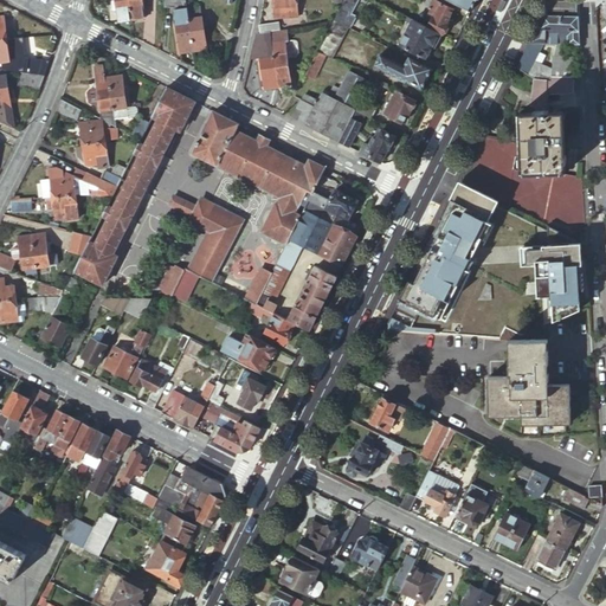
[(114,0),(116,21),(129,20),(127,0),(114,0)]
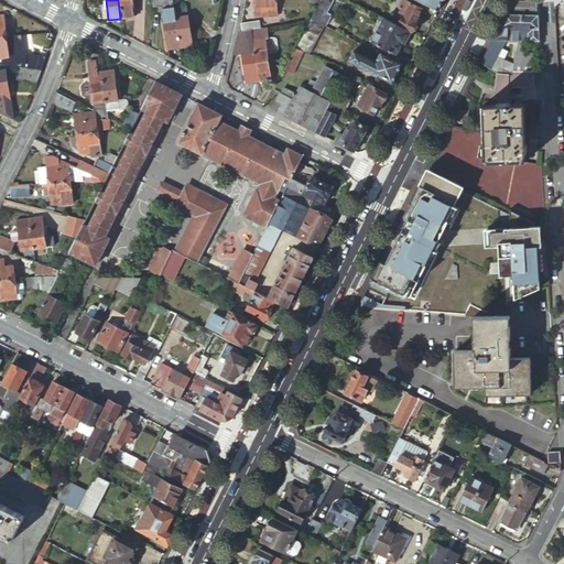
[(118,0),(120,19),(132,18),(130,0),(118,0)]
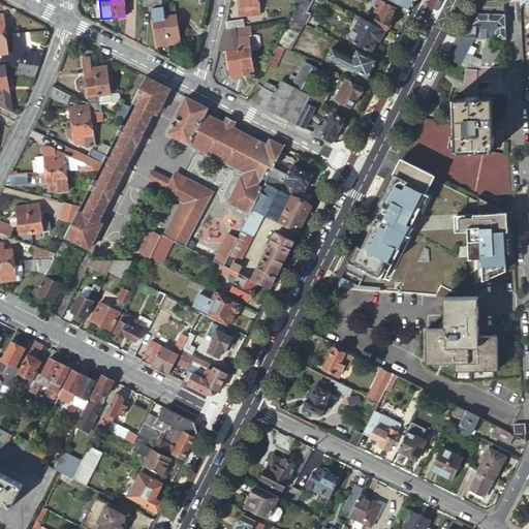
[(142,0),(142,8),(151,7),(161,6),(161,4),(160,0),(142,0)]
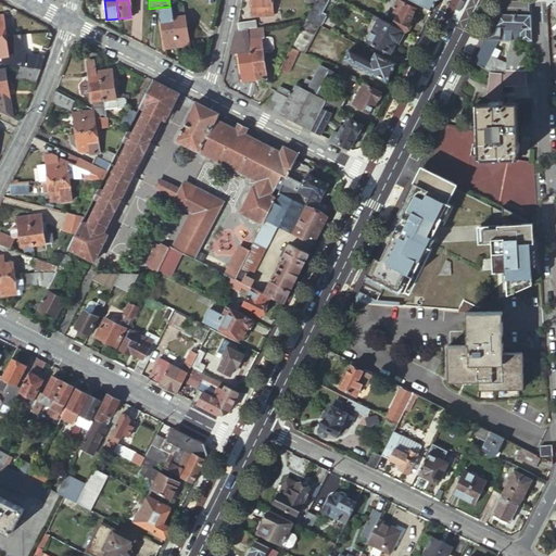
[(274,15),(272,0),(250,0),(252,17),(274,15)]
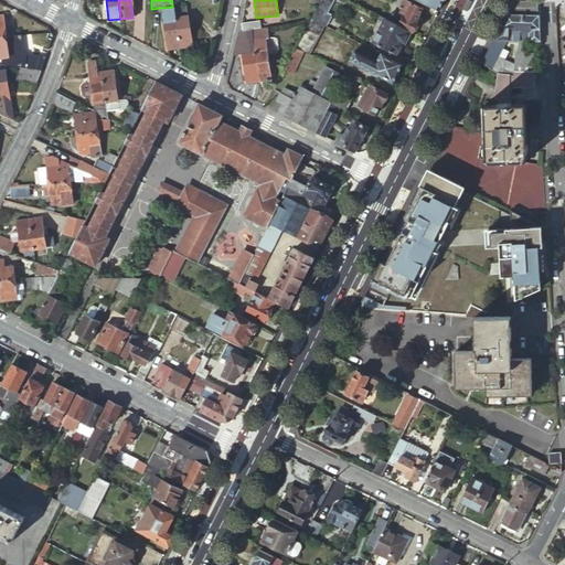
[(332,0),(320,0),(311,19),(323,25),(326,25),(330,17),(330,16),(331,13),(327,12),(332,0)]
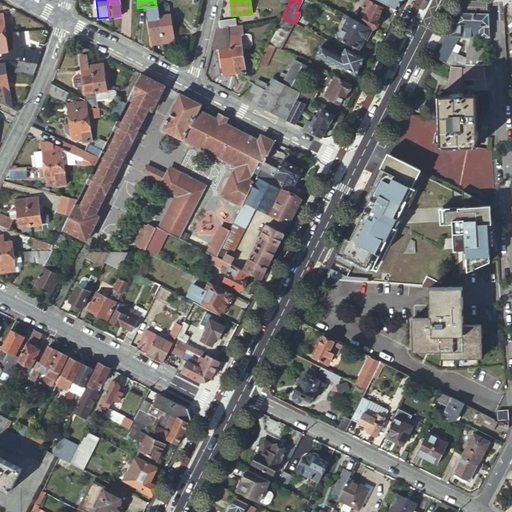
[(361,25),(372,30),(373,31),(378,22),(376,21),(382,9),(365,0),(361,8),(362,9),(360,13),(366,17),(361,25)]
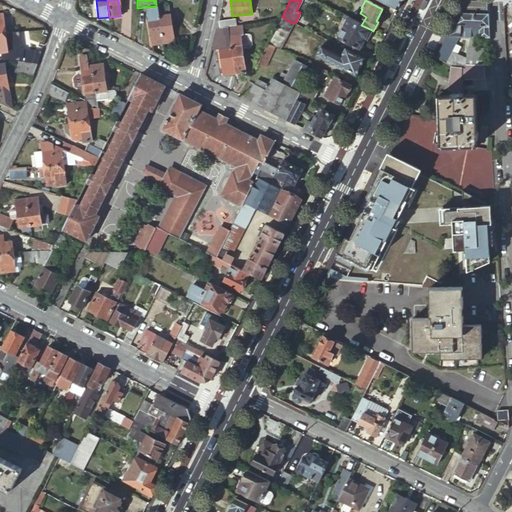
[(378,0),(398,10),(402,0),(378,0)]
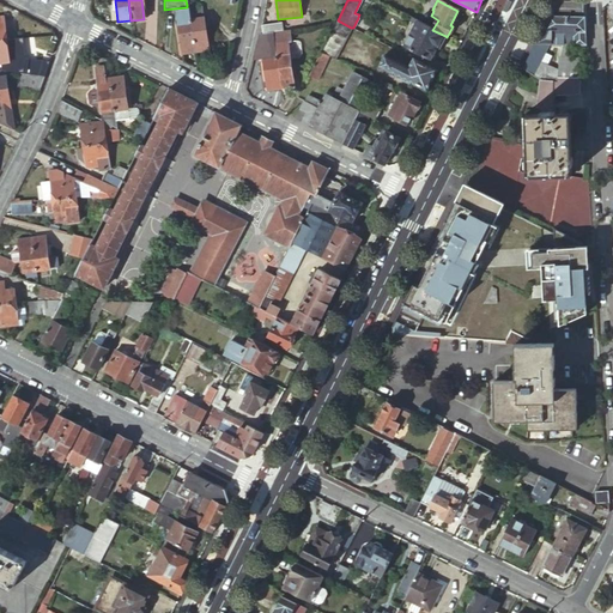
[(557,1),(548,17),(583,17),(584,1),(568,1),(557,1)]
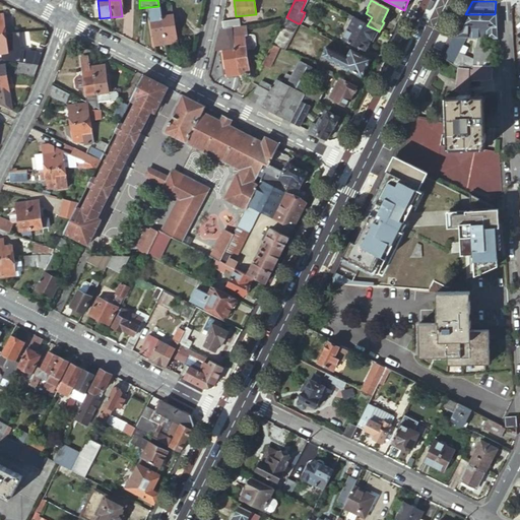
[(158,4),(158,6),(165,44),(176,42),(171,3),(158,4)]
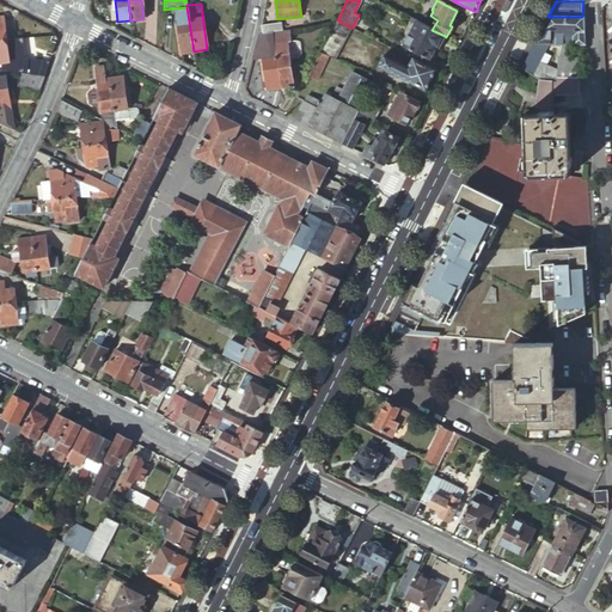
[(194,51),(187,7),(175,8),(177,22),(176,22),(181,54),(194,51)]
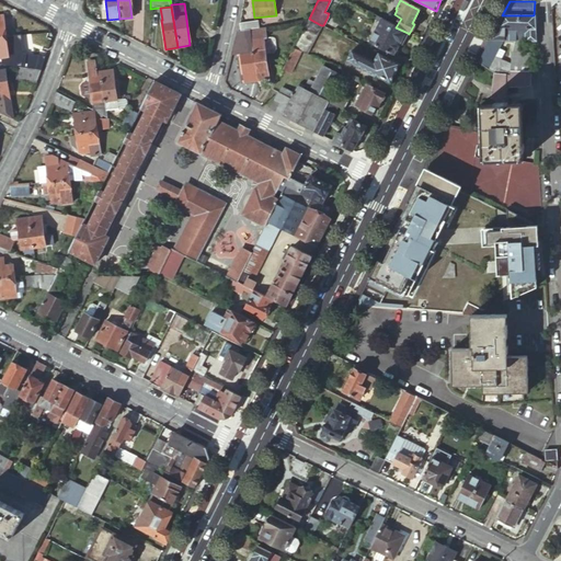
[(502,15),(478,64),(494,73),(495,75),(512,77),(512,72),(512,65),(495,58),(503,41),(513,41),(521,41),(536,41),(536,35),(535,15),(534,15),(502,15)]
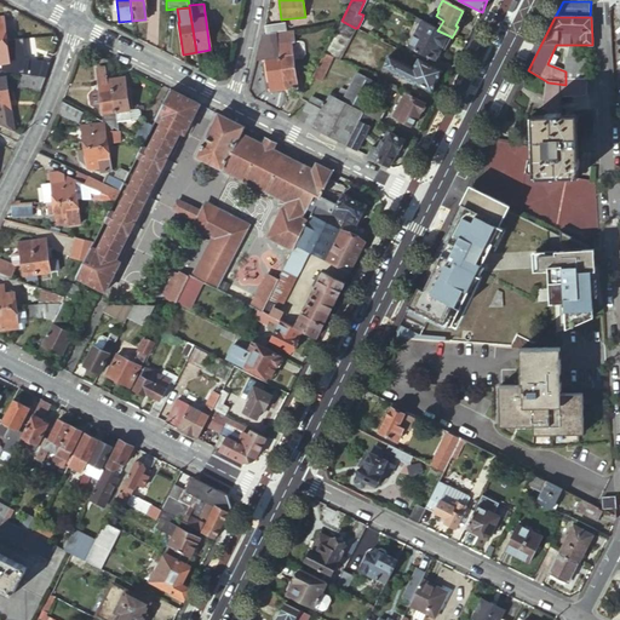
[(437,30),(417,18),(414,22),(419,24),(408,46),(413,49),(412,50),(418,53),(419,52),(425,56),(424,57),(431,59),(431,58),(434,59),(436,58),(441,49),(442,49),(445,49),(451,36),(437,30)]
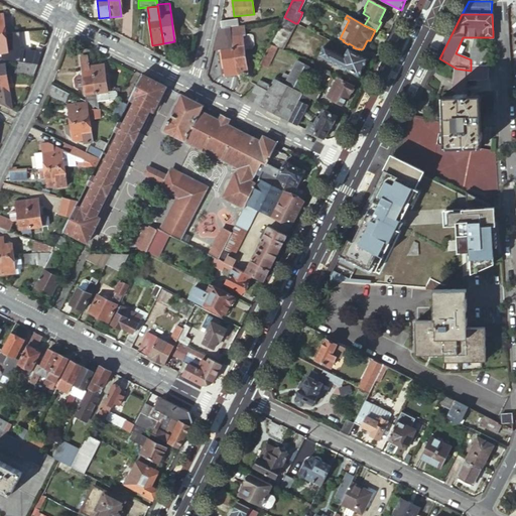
[(284,17),(282,19),(269,44),(281,50),(295,23),(284,17)]
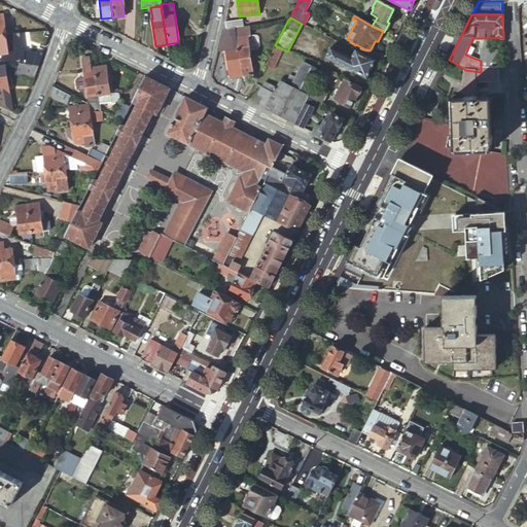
[(236,38),(235,28),(222,30),(216,53),(224,51),(225,51),(225,53),(229,78),(241,76),(238,49),(236,38)]
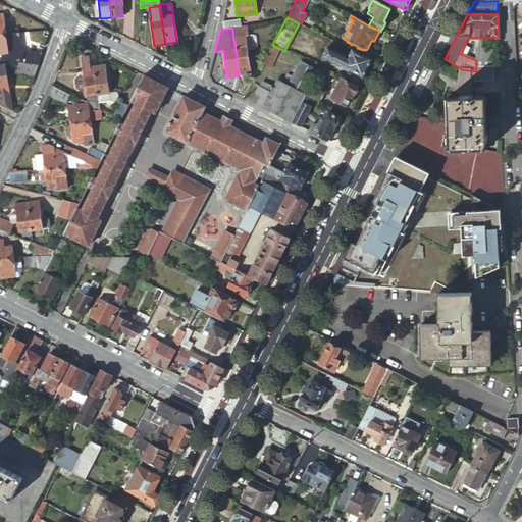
[(246,36),(233,38),(236,49),(247,48),(246,36)]
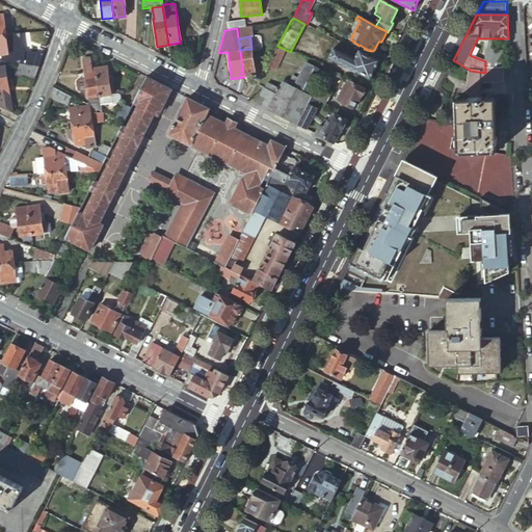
[(491,50),(494,38),(486,38),(485,49),(491,50)]
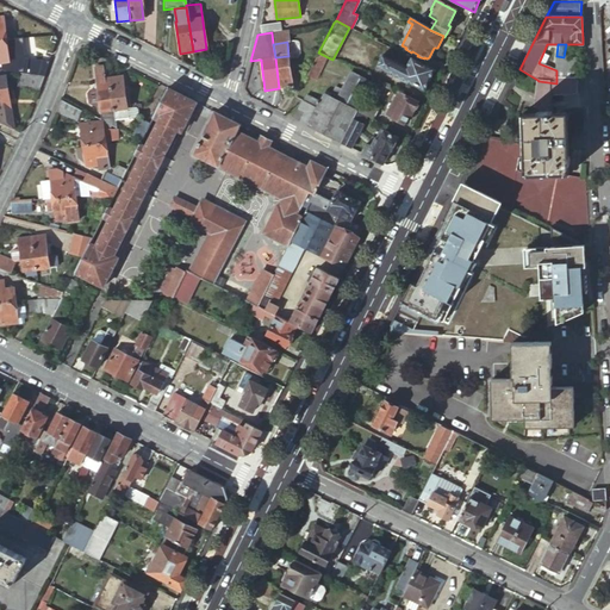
[(318,54),(305,78),(313,81),(325,57),(318,54)]
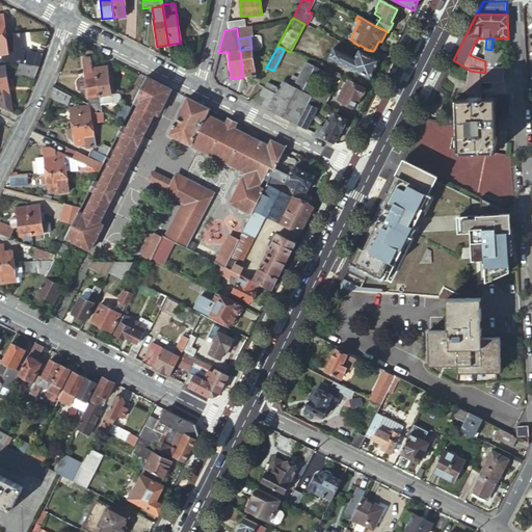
[(243,77),(256,76),(251,49),(240,50),(243,77)]
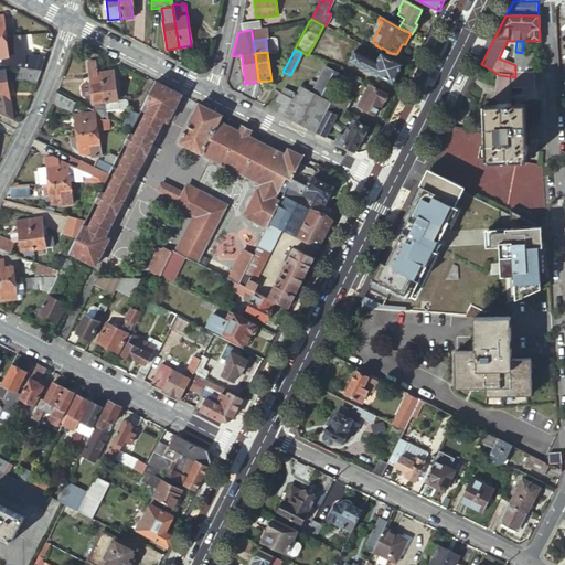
[(402,65),(380,54),(375,62),(371,60),(370,60),(352,52),(348,61),(392,84),(402,65)]
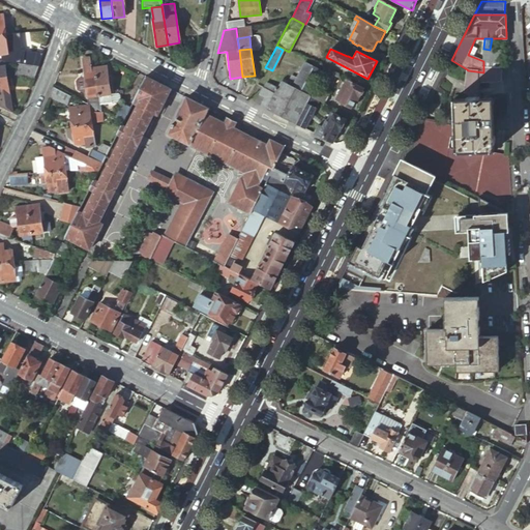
[(483,61),(483,68),(497,67),(503,50),(490,50),(483,49),(483,61)]
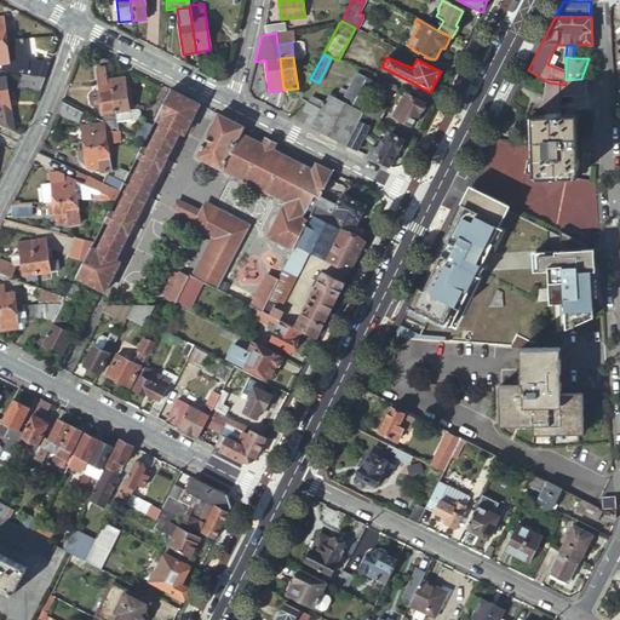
[(30,61),(16,63),(17,70),(32,68),(30,61)]
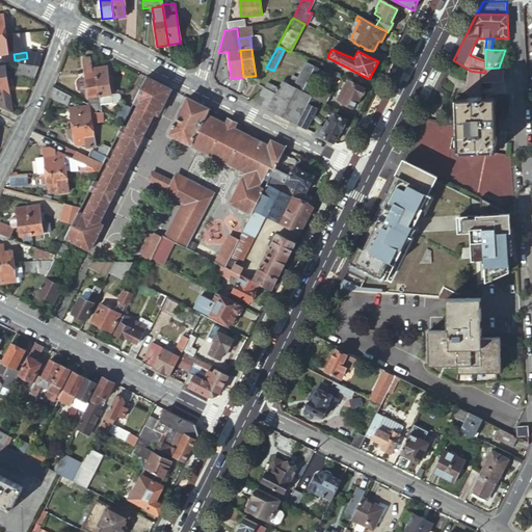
[(87,106),(91,108),(97,111),(100,113),(100,107),(95,70),(90,70),(88,57),(82,58),(84,77),(78,78),(76,82),(77,90),(80,92),(86,92),(87,106)]
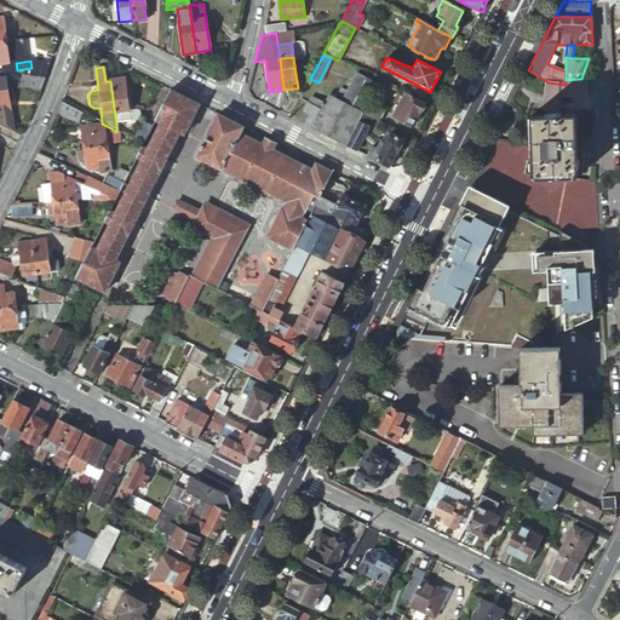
[(5,72),(0,69),(0,125),(15,133),(5,72)]
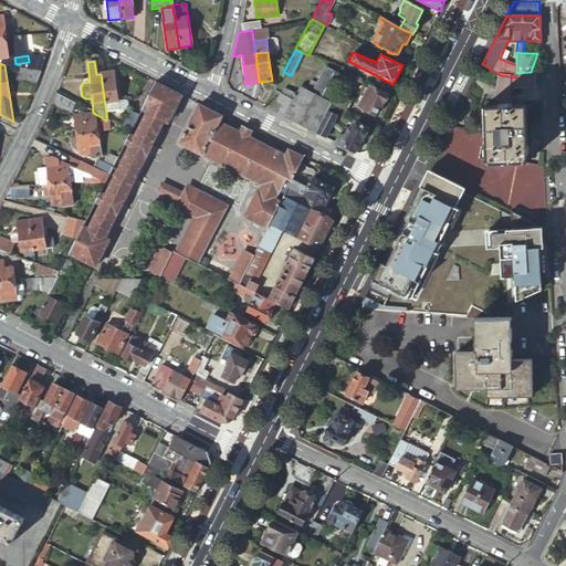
[(35,83),(41,71),(17,66),(14,75),(35,83)]
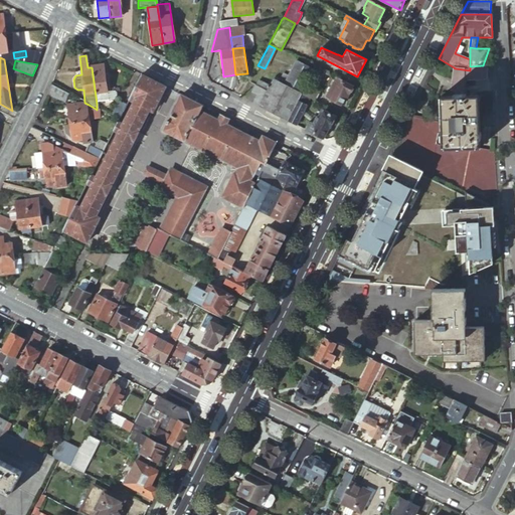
[(254,86),(246,101),(286,121),(311,70),(295,61),(288,76),(282,73),(278,80),(284,83),(283,86),(275,81),(277,78),(275,76),(270,86),(259,80),(255,86),(254,86)]
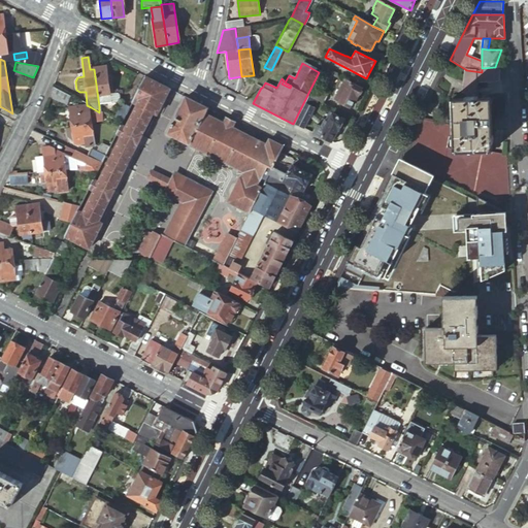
[(475,83),(499,79),(499,66),(495,67),(482,68),(482,72),(466,70),(464,83),(467,84),(465,98),(451,99),(453,153),(492,151),(490,97),(474,98),(475,83)]
